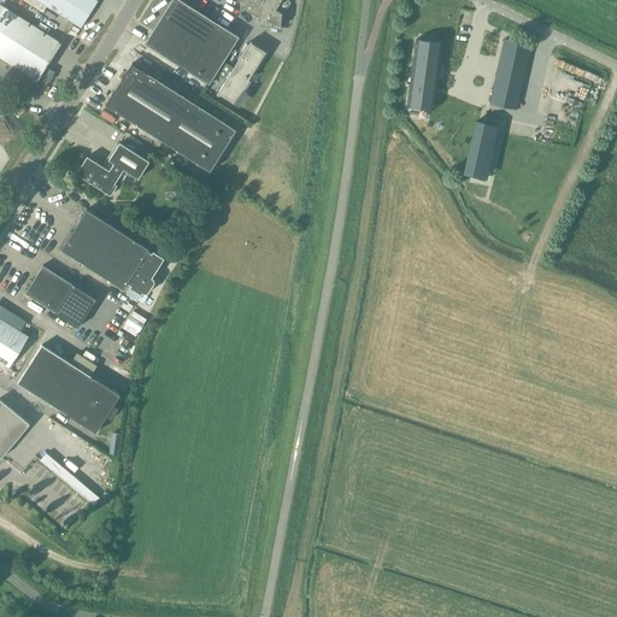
[(34,0),(81,28),(98,1),(94,0),(34,0)]
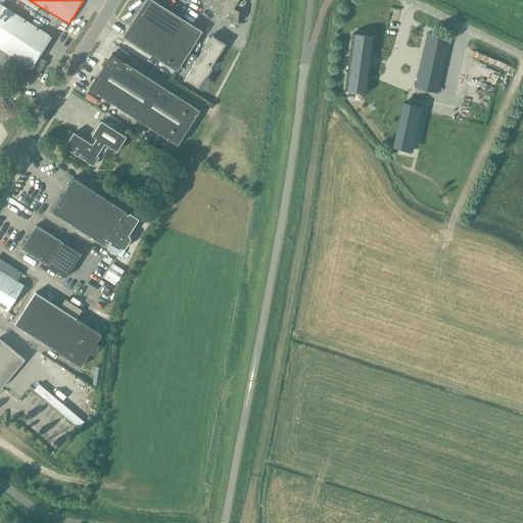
[(183,62),(189,52),(202,32),(151,0),(146,0),(123,37),(177,72),(183,62)]
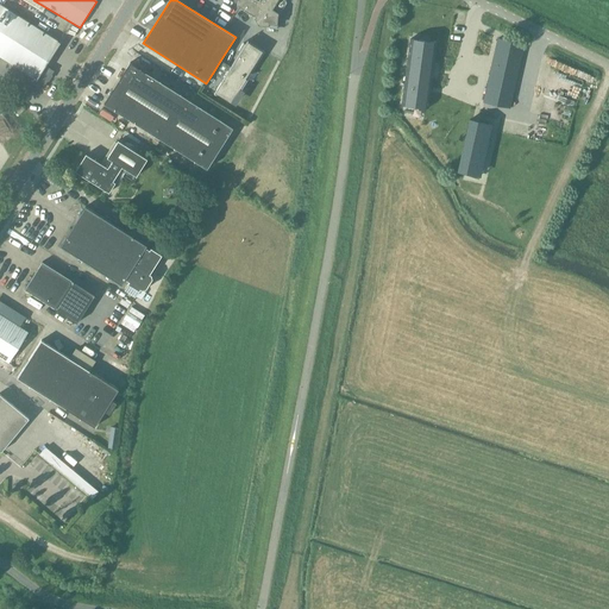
[(238,0),(237,6),(255,17),(253,18),(258,26),(269,27),(268,29),(277,30),(278,14),(272,10),(278,0),(238,0)]
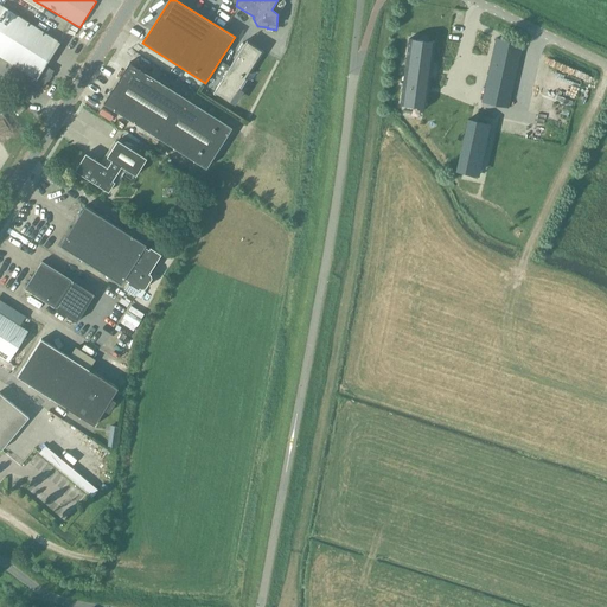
[(59,44),(0,6),(0,57),(13,66),(8,74),(38,93),(51,72),(44,68),(59,44)]
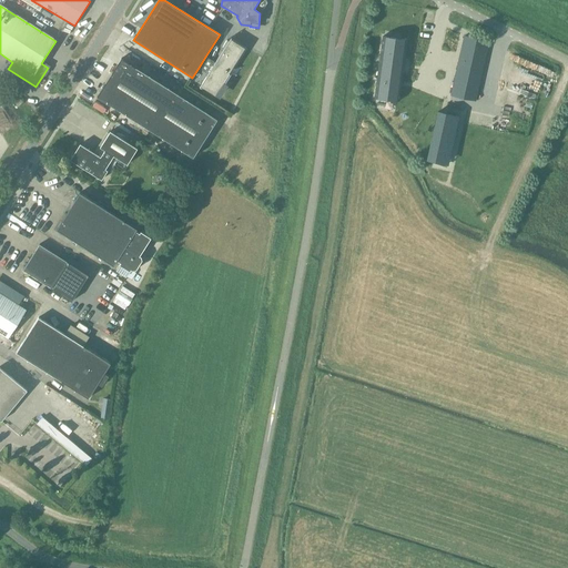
[(452,95),(452,97),(455,83),(477,88),(474,101),(475,101),(488,41),(465,36),(452,95)]
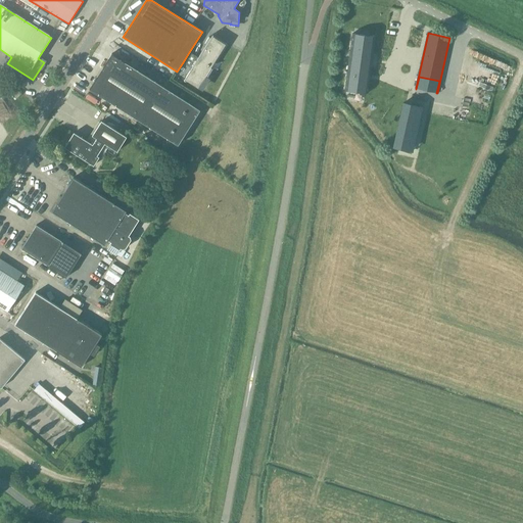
[(368,93),(369,80),(370,80),(371,76),(370,76),(375,37),(352,34),(345,91),(368,93)]
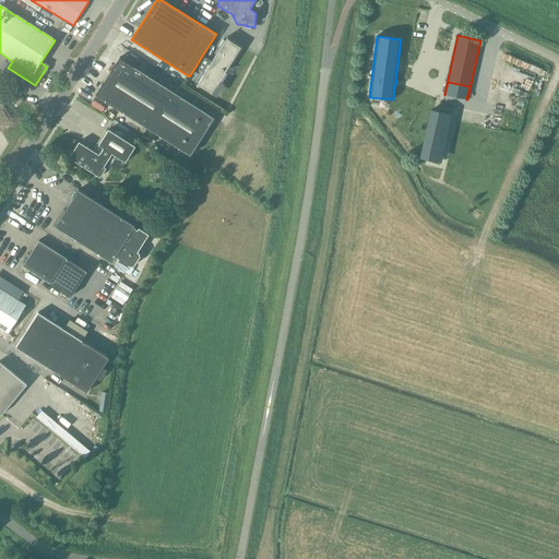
[(212,62),(202,56),(195,67),(204,73),(199,82),(215,93),(232,68),(226,66),(237,48),(225,40),(225,42),(223,40),(218,47),(221,48),(212,62)]
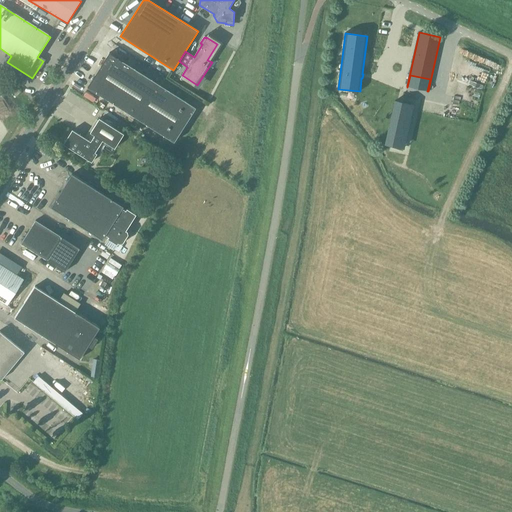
[(174,143),(196,108),(109,53),(87,88),(174,143)]
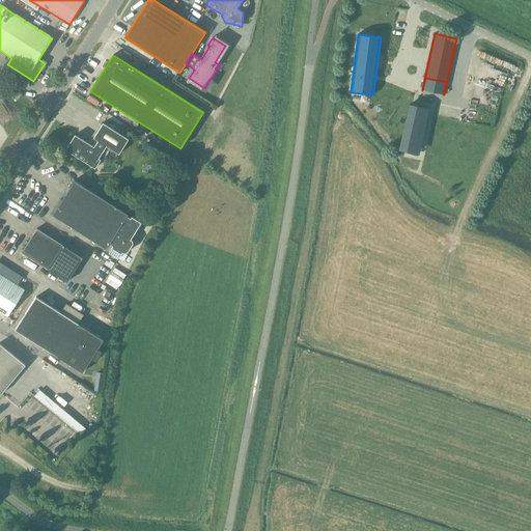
[(22,96),(14,87),(7,92),(17,102),(22,96)]
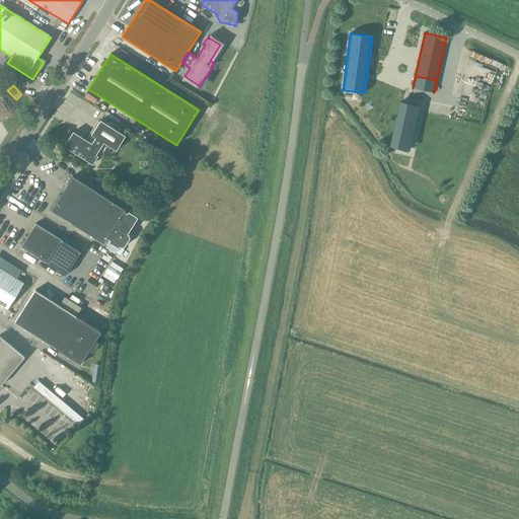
[(409,151),(409,150),(406,149),(416,106),(419,107),(419,106),(403,102),(393,147),(409,151)]
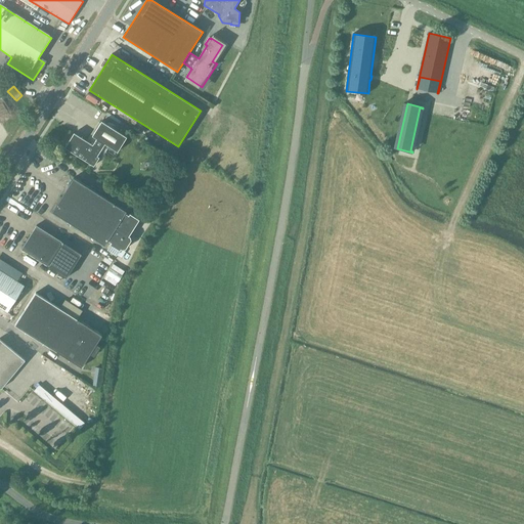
[(101,122),(88,142),(74,133),(64,147),(93,166),(106,145),(117,151),(126,137),(101,122)]
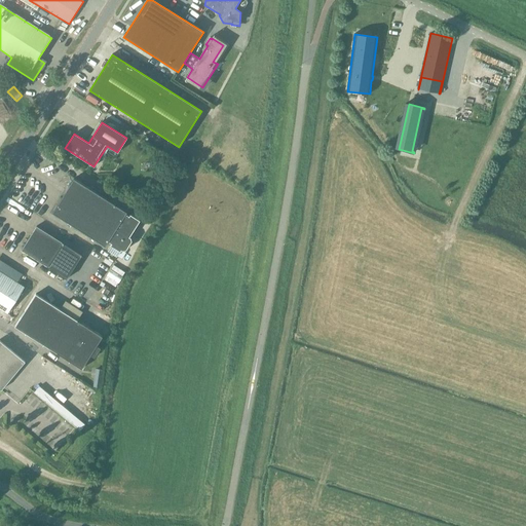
[(130,238),(129,237),(140,221),(130,215),(129,217),(125,215),(126,213),(74,179),(52,213),(105,247),(108,241),(112,243),(108,251),(117,257),(121,250),(122,251),(126,250),(132,241),(130,238)]
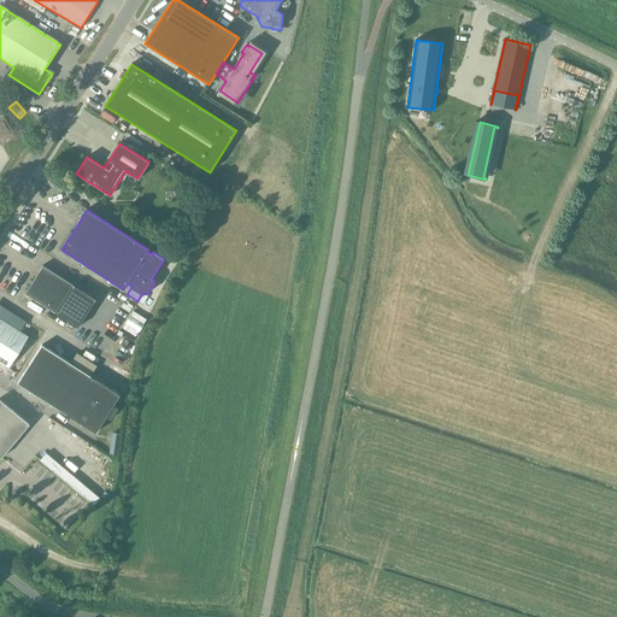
[(78,328),(97,300),(42,265),(25,294),(78,328)]
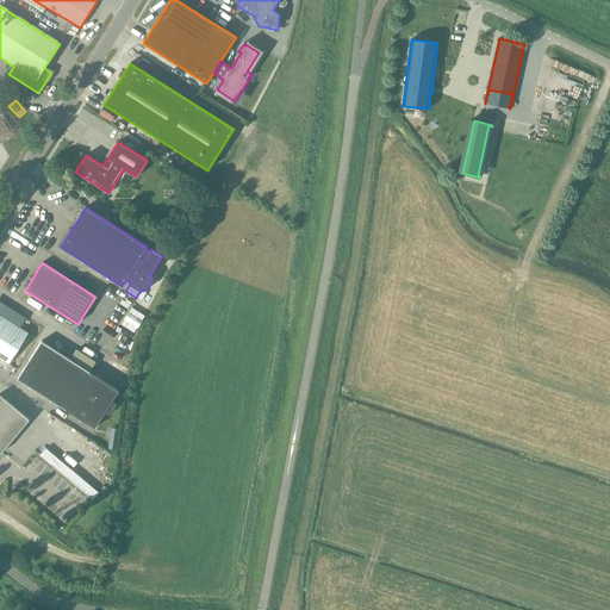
[(111,310),(118,297),(101,287),(94,300),(111,310)]
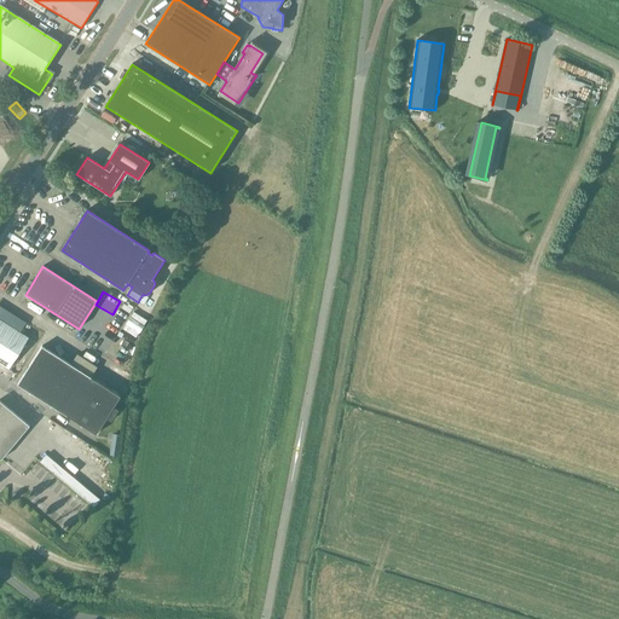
[(0,319),(0,363),(7,368),(15,357),(16,358),(29,337),(0,319)]
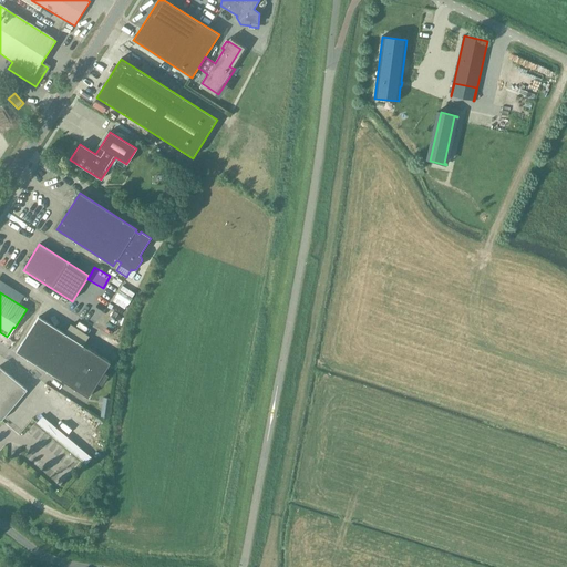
[(95,310),(109,313),(110,307),(98,303),(95,310)]
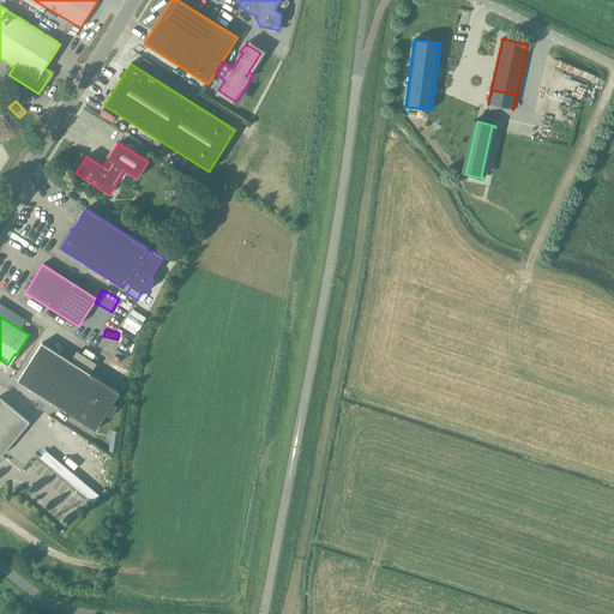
[(41,343),(17,381),(95,431),(119,393),(41,343)]
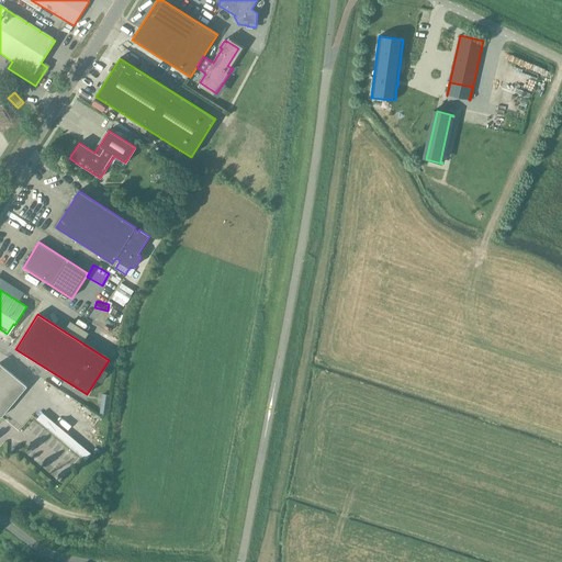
[(103,333),(101,338),(113,344),(115,339),(103,333)]
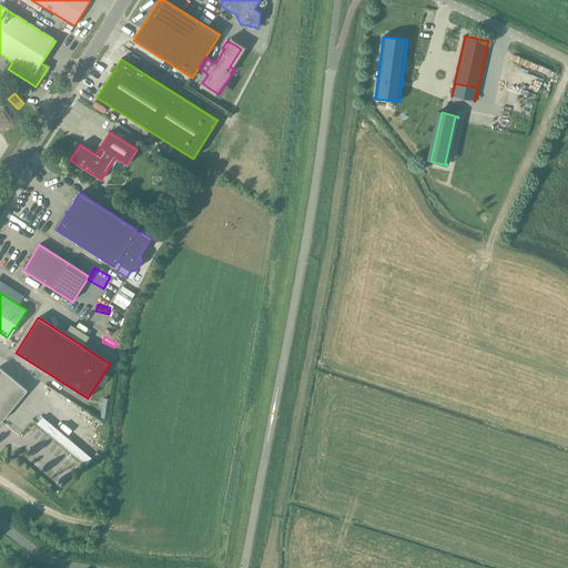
[(0,421),(1,422),(27,391),(0,368),(0,421)]
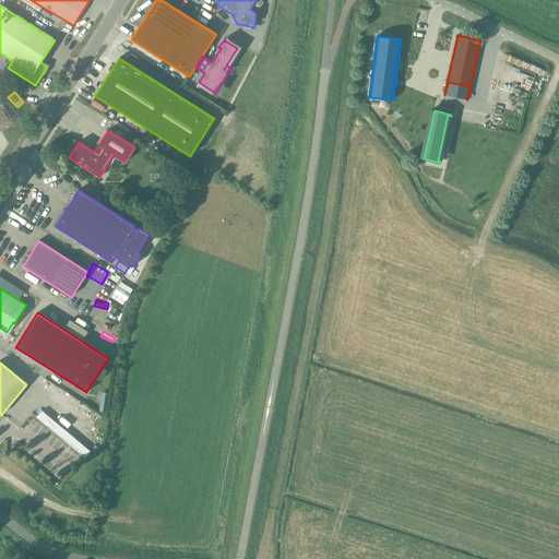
[(107,406),(109,391),(102,390),(99,405),(107,406)]
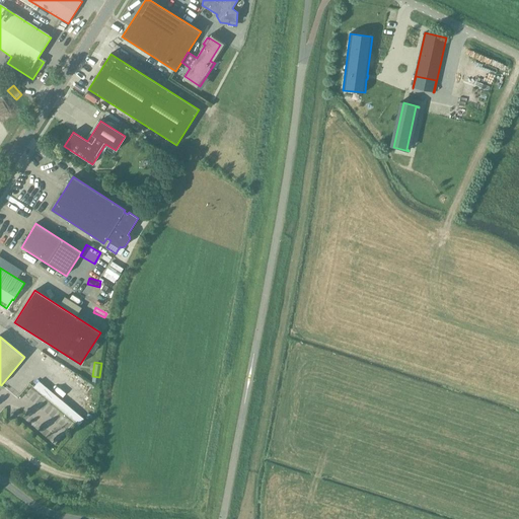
[(57,385),(86,399),(88,395),(80,392),(84,384),(74,379),(76,374),(64,369),(57,385)]
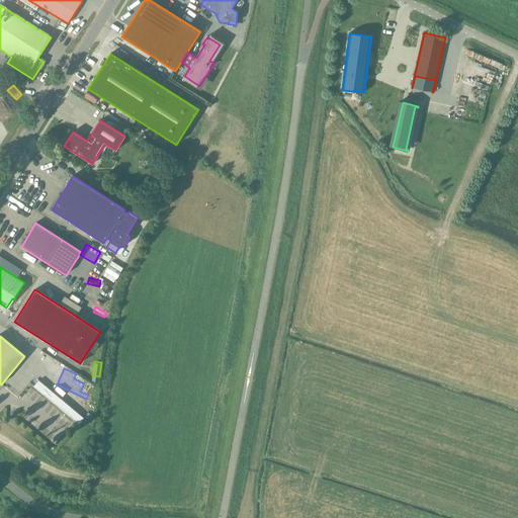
[(38,380),(33,386),(79,425),(84,419),(38,380)]
